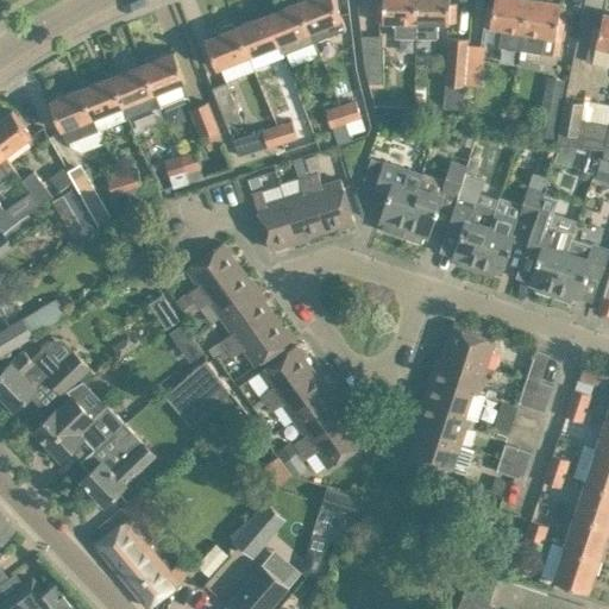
[(299,0),(268,13),(280,42),(283,52),(314,41),(299,0)]
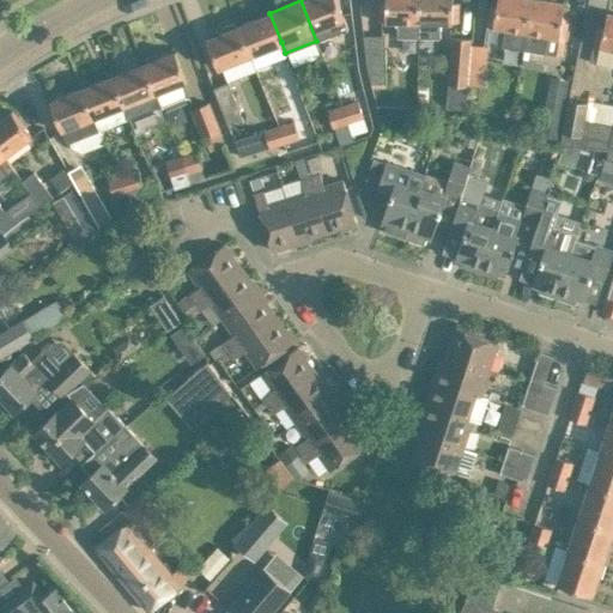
[(337,0),(301,0),(316,41),(349,29),(337,0)]
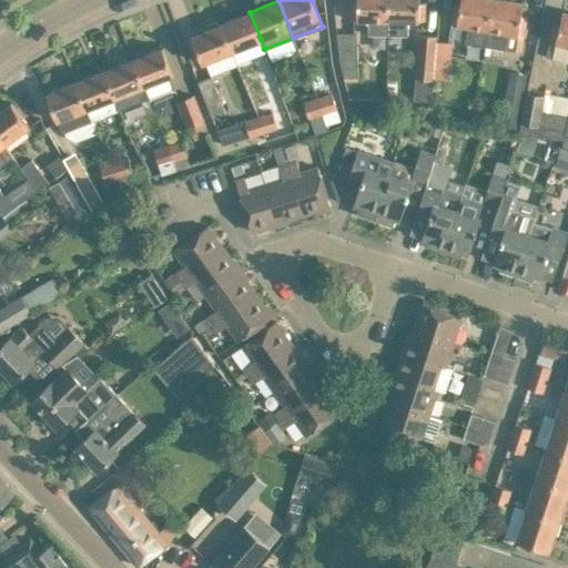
[(368,33),(387,34),(388,19),(388,0),(357,0),(357,1),(352,0),(351,19),(357,19),(357,21),(368,21),(368,33)]
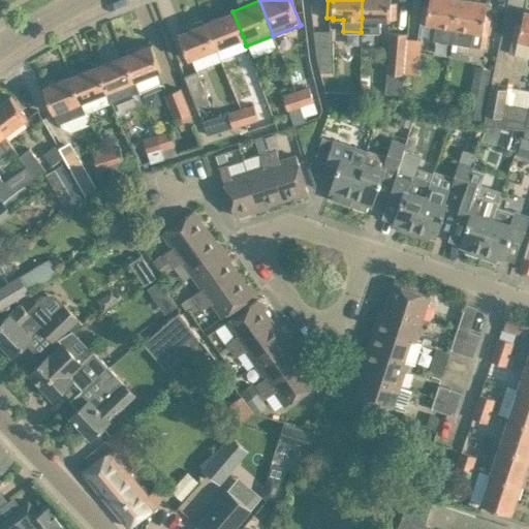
[(362,0),(362,18),(361,32),(380,32),(380,21),(391,21),(391,19),(396,19),(396,2),(391,2),(390,0),(362,0)]
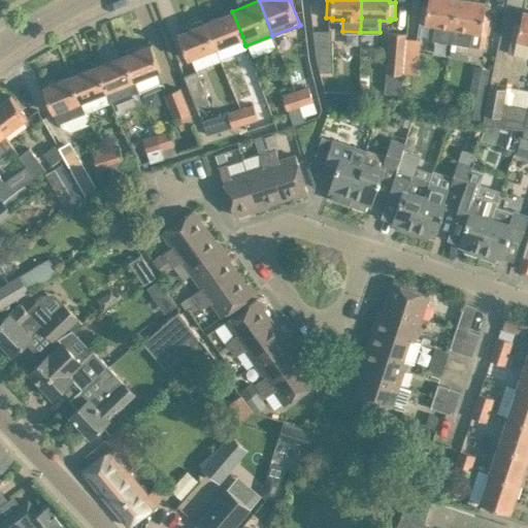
[(432,39),(451,42),(457,0),(428,0),(427,5),(422,4),(420,21),(425,22),(425,24),(435,25),(432,39)]
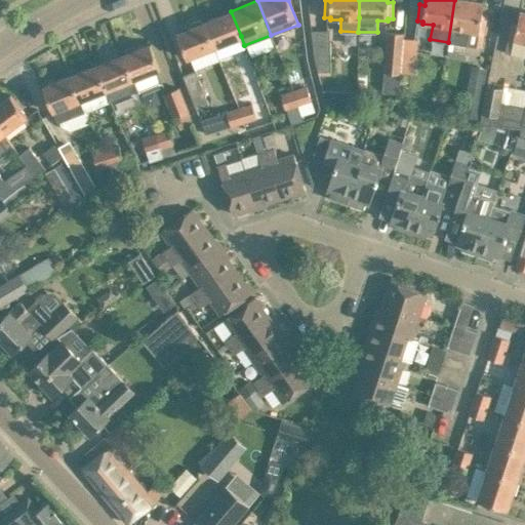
[(468,0),(454,0),(448,42),(481,47),(487,15),(481,14),(483,2),(468,0)]
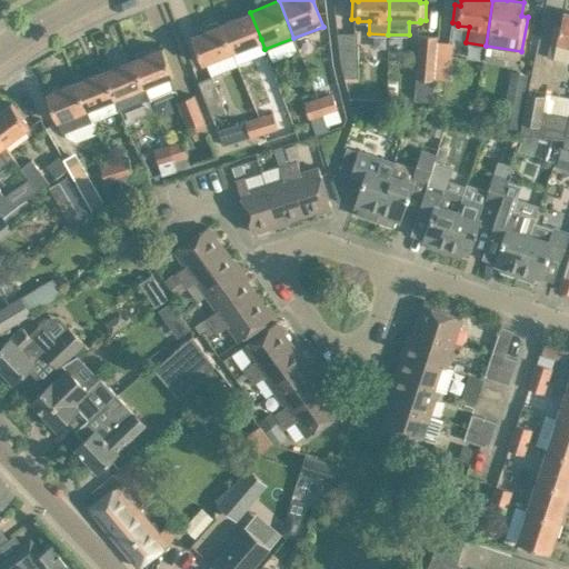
[(221,23),(232,50),(261,39),(250,12),(221,23)]
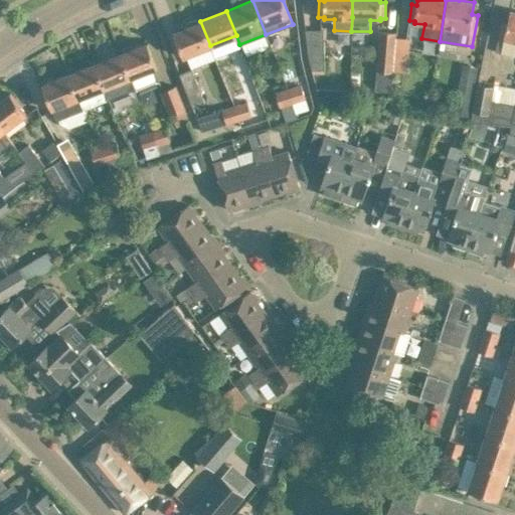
[(499,37),(496,51),(501,52),(514,54),(514,11),(510,11),(507,22),(502,21),(501,29),(499,37)]
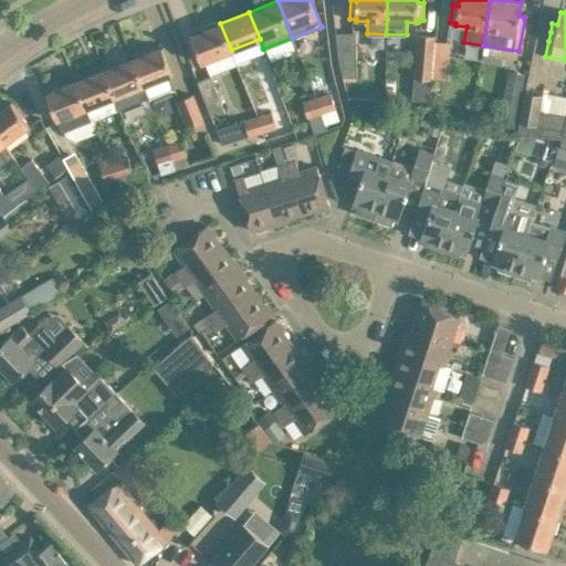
[(201,62),(231,50),(220,23),(219,23),(216,21),(207,24),(207,29),(191,34),(201,62)]
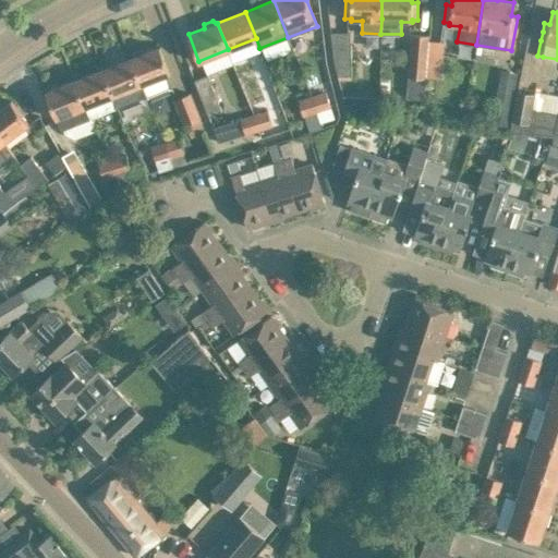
[(336,62),(338,75),(351,75),(351,32),(331,33),(336,62)]
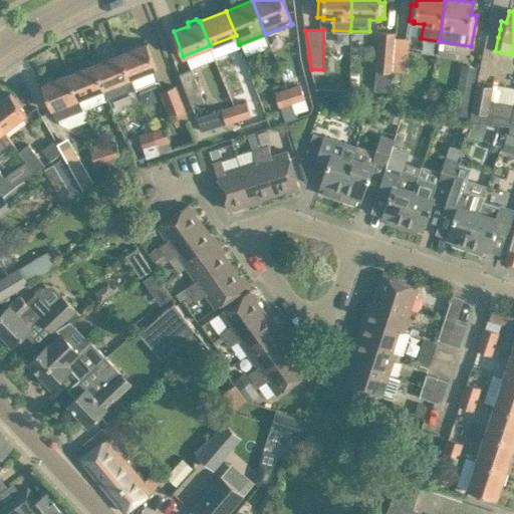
[(395,32),(379,30),(376,70),(392,71),(392,70),(395,36),(395,32)]
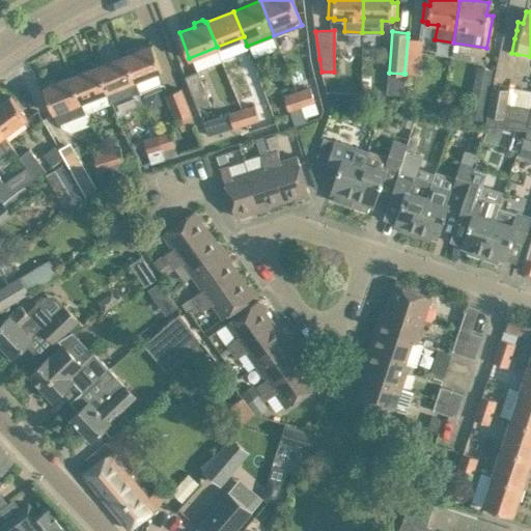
[(404,73),(406,73),(420,74),(423,38),(409,37),(408,37),(404,73)]
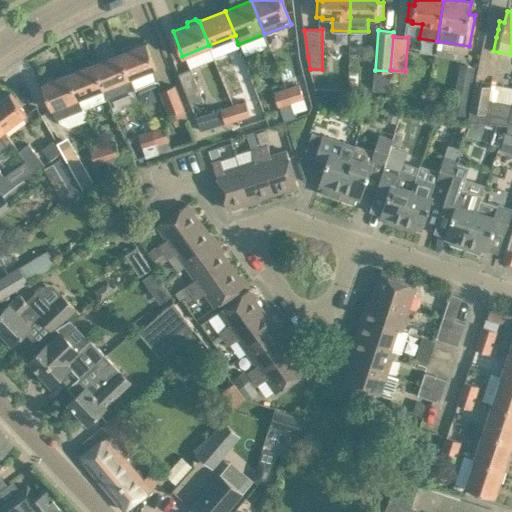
[(122,51),(120,52),(130,76),(135,88),(158,79),(153,67),(156,66),(147,42),(133,47),(131,45),(123,48),(122,51)]
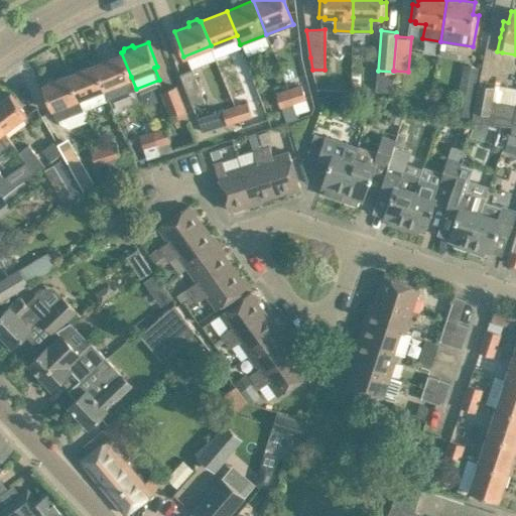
[(255,82),(244,51),(234,55),(246,86),(255,82)]
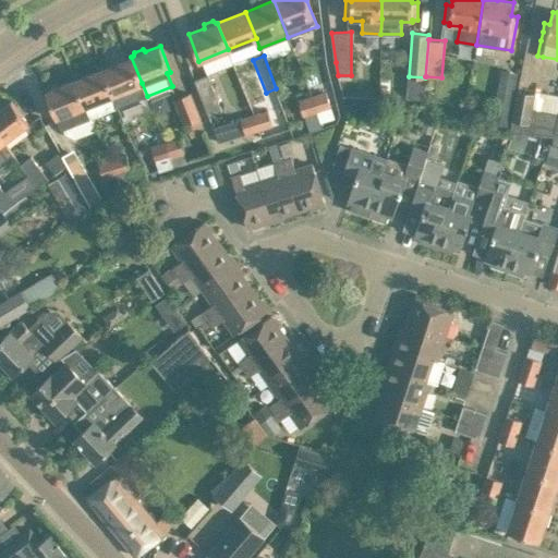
[(113,95),(119,107),(147,96),(142,83),(131,57),(102,68),(113,95)]
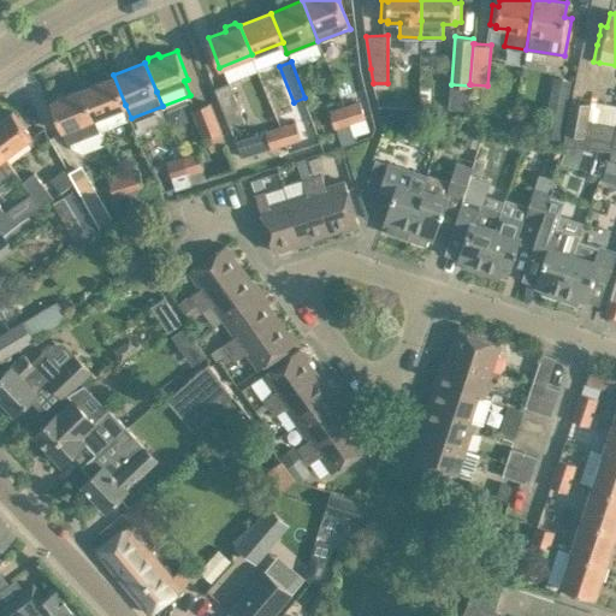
[(99,128),(100,130),(131,118),(125,105),(113,75),(82,88),(99,128)]
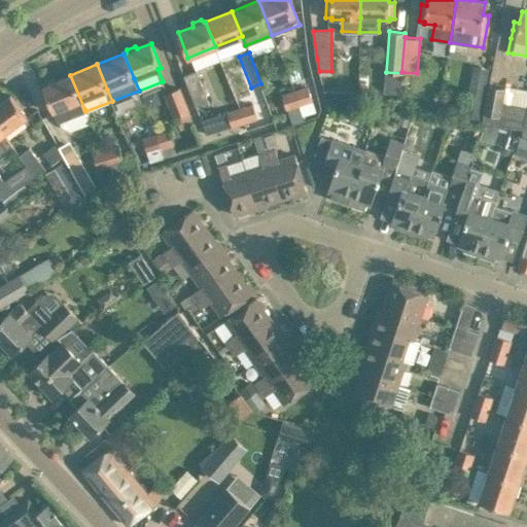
[(480,123),(483,103),(489,68),(473,66),(467,101),(466,108),(462,107),(460,119),(480,123)]
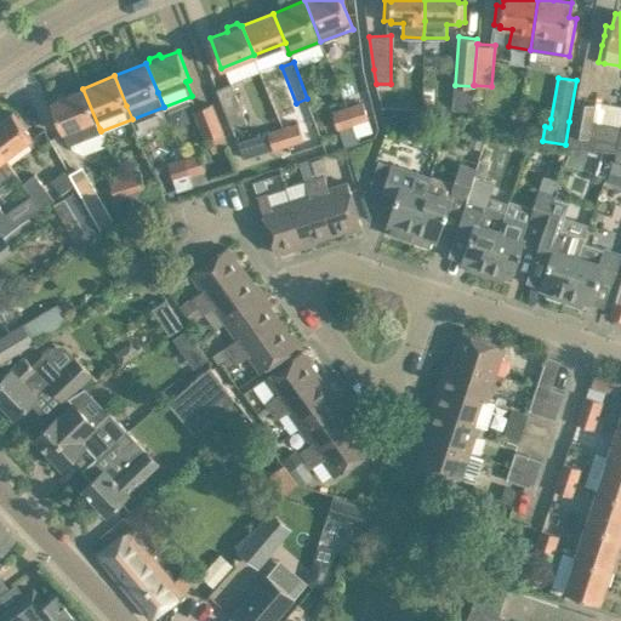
[(248,123),(232,81),(217,87),(233,127),(248,123)]
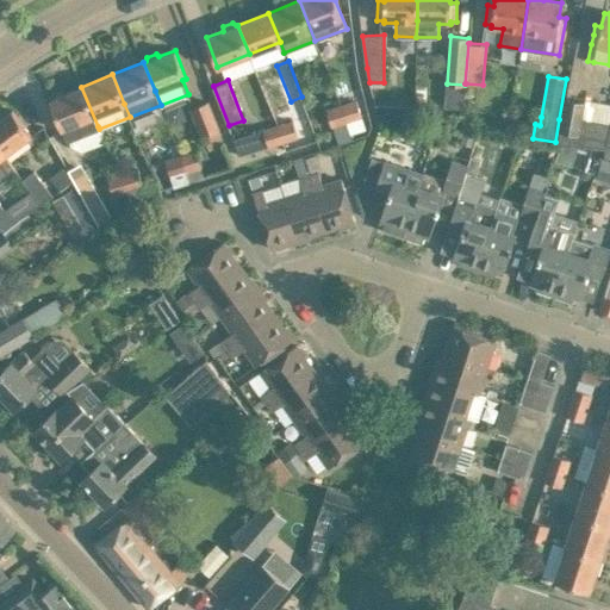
[(68,142),(99,129),(98,126),(81,87),(50,99),(61,128),(62,128),(68,142)]
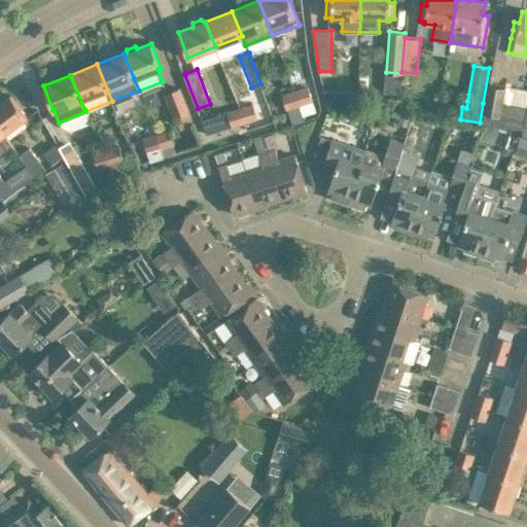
[(482,123),(522,127),(523,126),(526,107),(526,106),(502,102),(504,88),(489,85),(482,123)]
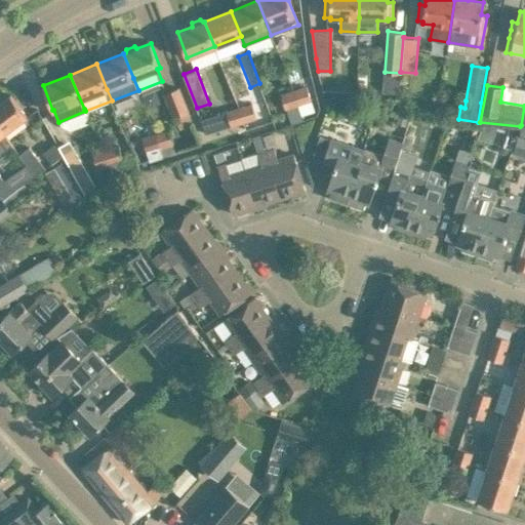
[(298,104),(312,99),(308,86),(294,90),(298,104)]
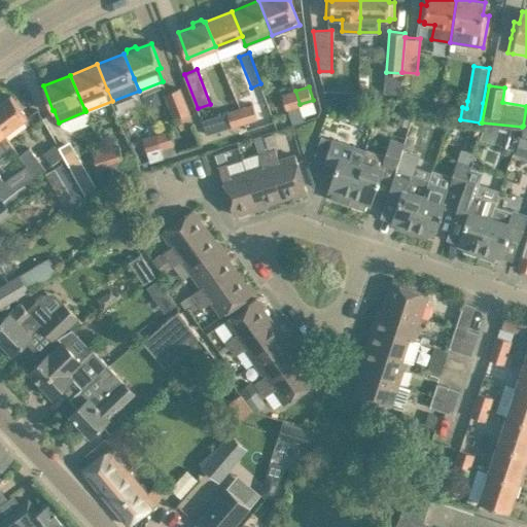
[(180,88),(166,94),(174,116),(188,110),(180,88)]
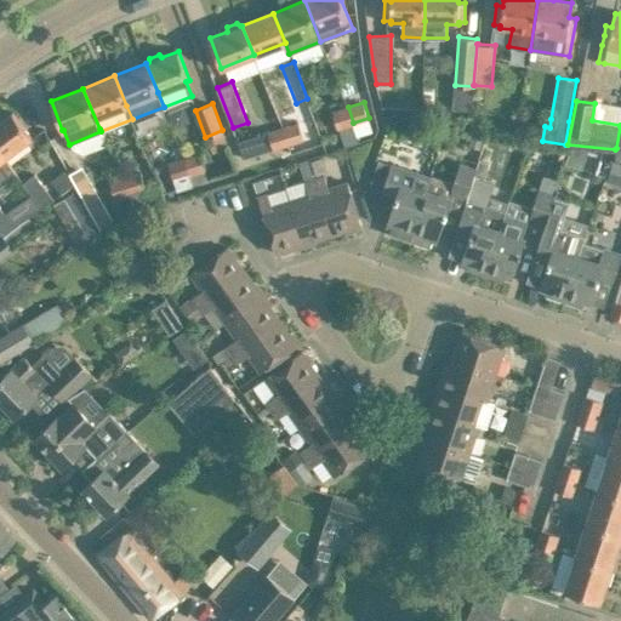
[(386,107),(386,121),(409,119),(408,106),(386,107)]
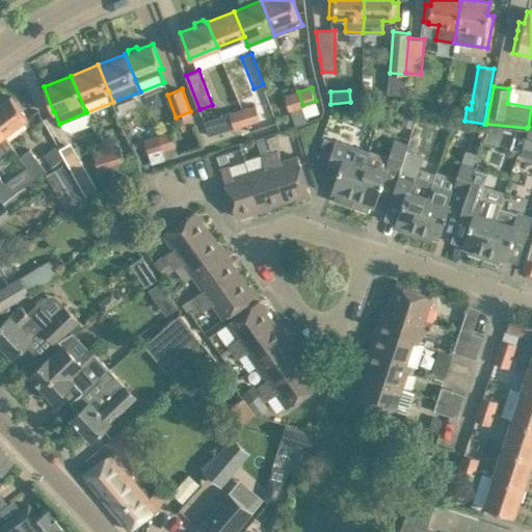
[(306,114),(302,105),(298,91),(286,96),(293,118),(306,114)]
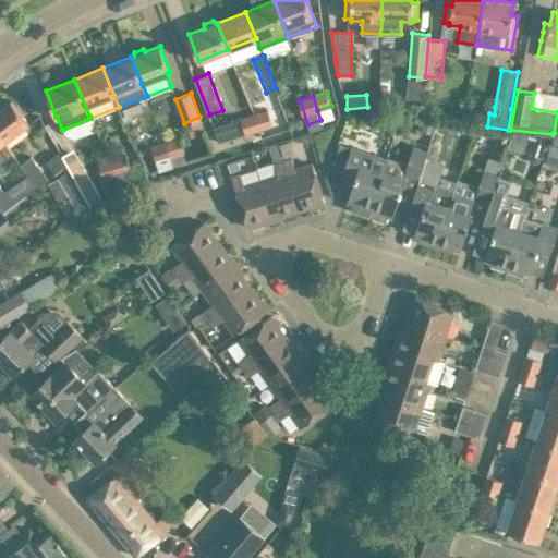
[(0,108),(0,136),(3,142),(28,122),(11,100),(0,108)]
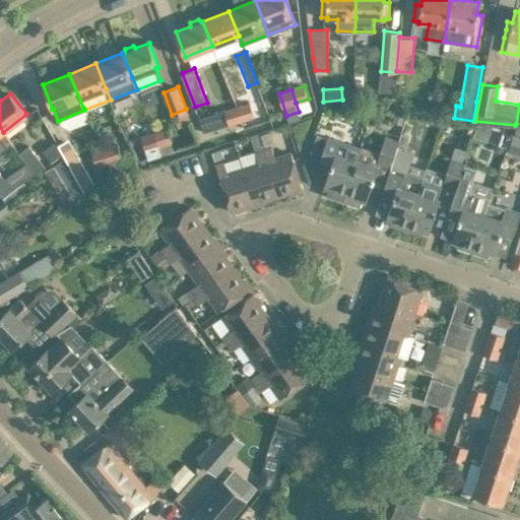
[(237,107),(241,120),(254,116),(250,102),(237,106),(237,107)]
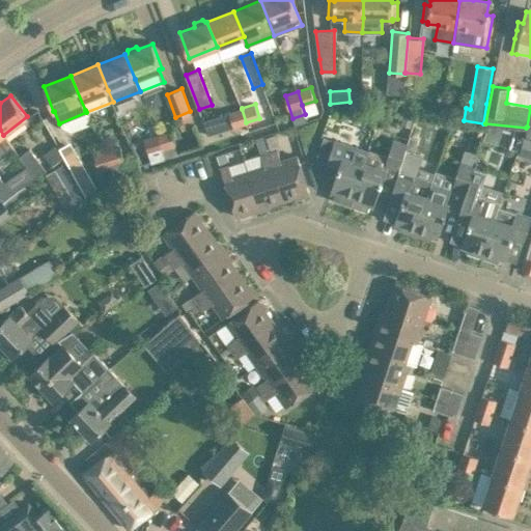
[(207,134),(246,122),(242,109),(242,108),(203,120),(207,134)]
